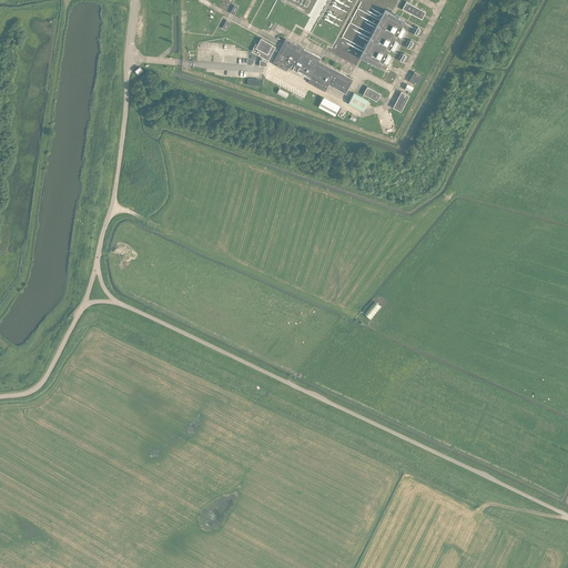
[(403,10),(423,20),(427,12),(407,2),(403,10)]
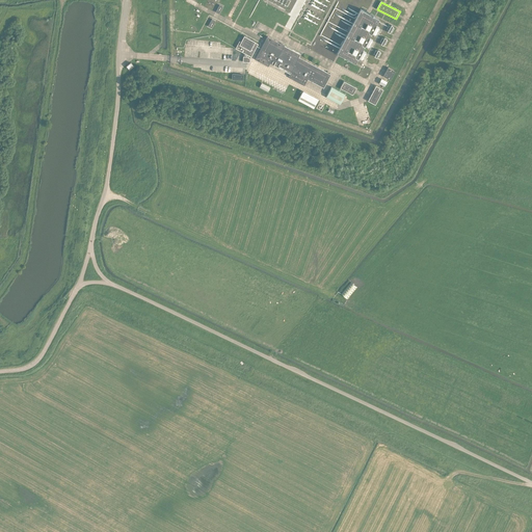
[(378,33),(380,29),(376,27),(380,19),(362,9),(338,54),(356,63),(361,56),(365,58),(367,54),(363,52),(367,44),(371,46),(373,42),(369,40),(373,31),(378,33)]
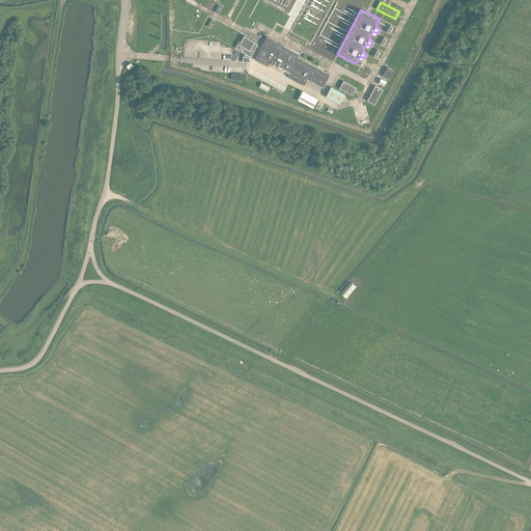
[(249,62),(249,58),(257,44),(254,42),(244,35),(241,42),(239,40),(234,48),(243,52),(242,53),(242,56),(243,56),(242,61),(246,61),(249,62)]
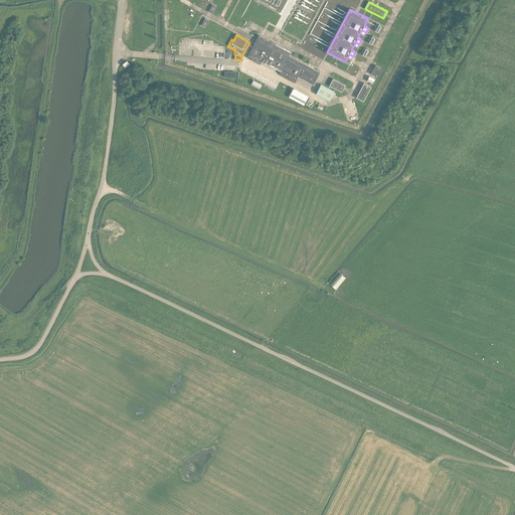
[(275,43),(276,43),(274,42),(274,43),(259,35),(246,57),(260,63),(261,60),(281,71),(279,73),(282,74),(281,75),(294,82),(298,76),(313,84),(320,71),(289,55),(291,52),(275,43)]
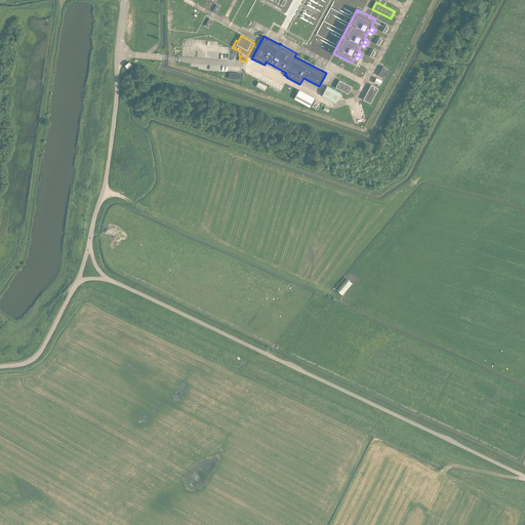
[(379,76),(387,79),(392,71),(385,67),(379,76)]
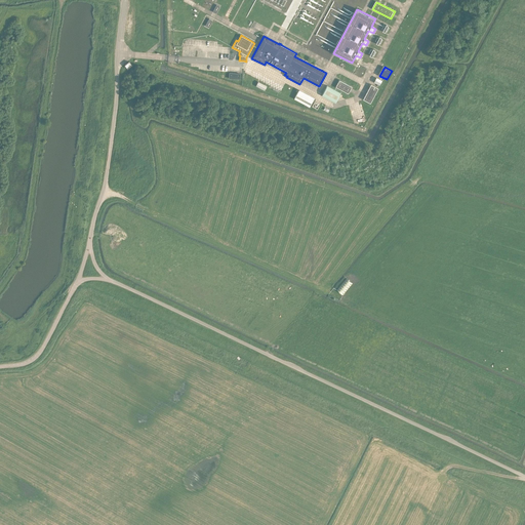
[(256,85),(265,89),(267,85),(258,81),(256,85)]
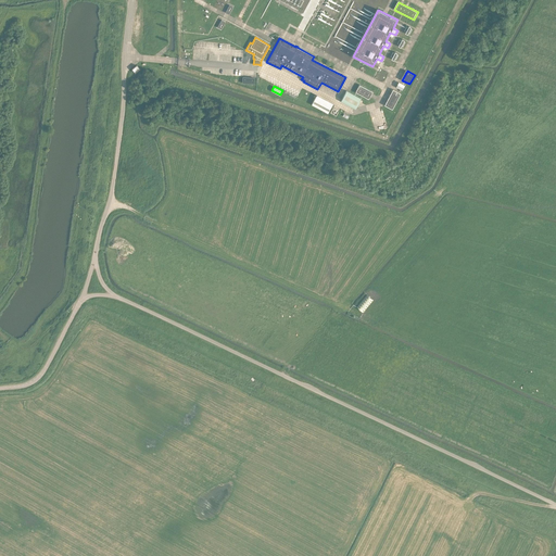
[(374,92),(361,86),(356,93),(369,100),(373,95),(374,92)]
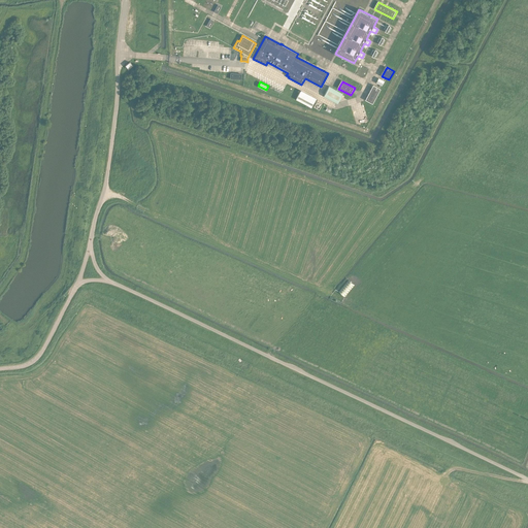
[(373,104),(381,89),(373,86),(366,100),(373,104)]
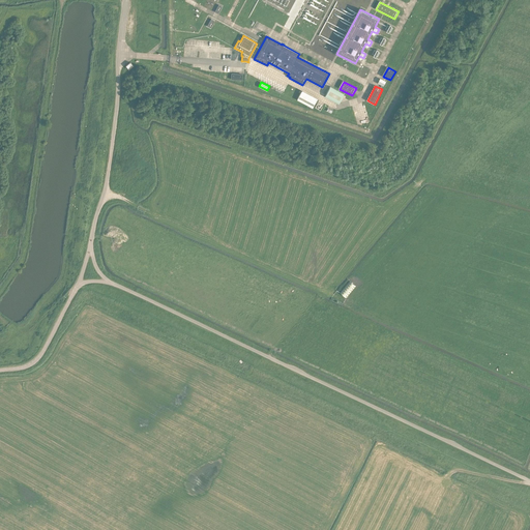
[(326,97),(340,105),(345,94),(331,87),(326,97)]
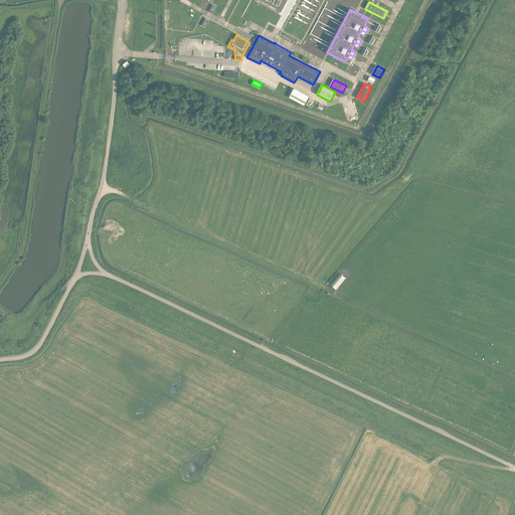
[(289,97),(305,104),(309,95),(293,88),(289,97)]
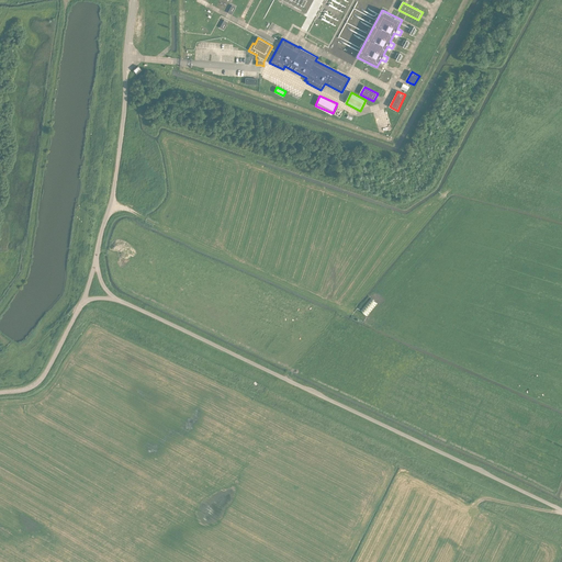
[(367,304),(361,312),(366,315),(372,307),(367,304)]
